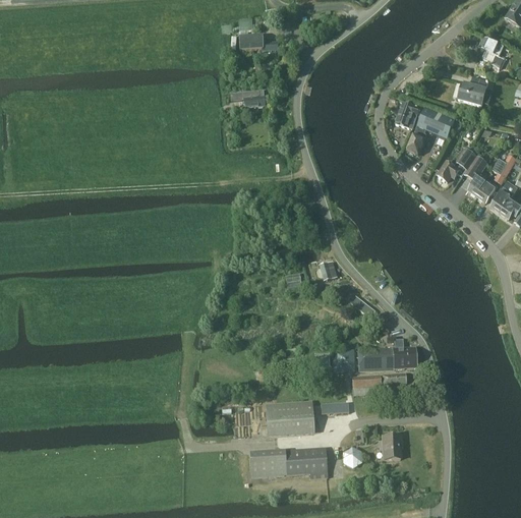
[(506,17),(519,26),(520,23),(520,1),(518,0),(514,5),(515,5),(512,10),(511,10),(506,17)]
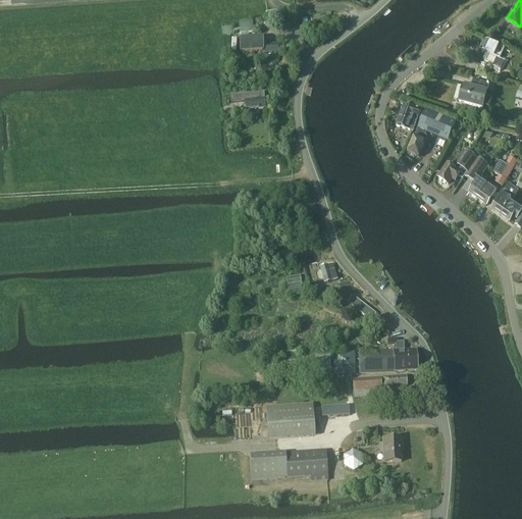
[(320,10),(321,14),(311,15),(312,24),(322,23),(322,19),(331,18),(330,9),(320,10)]
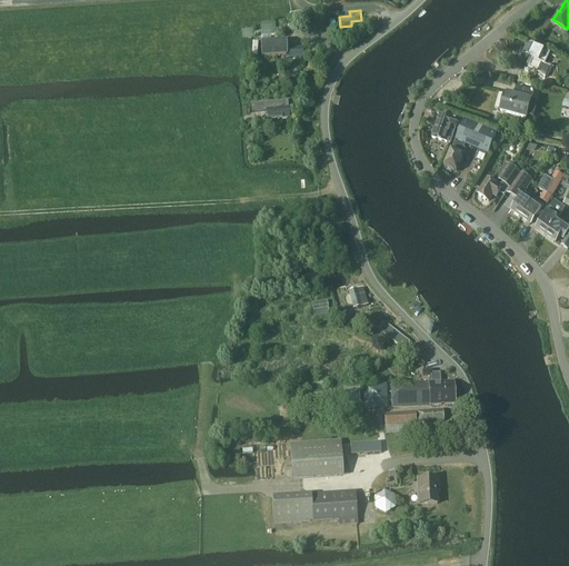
[(261,33),(276,32),(275,19),(260,20),(261,33)]
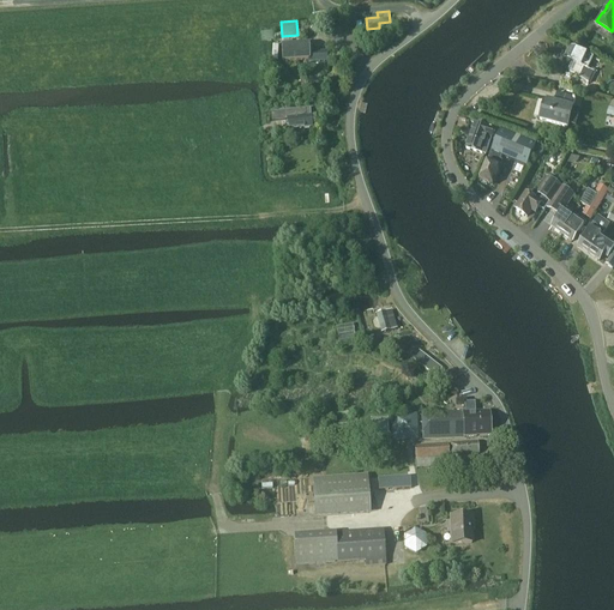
[(282,42),(282,58),(309,56),(309,59),(326,58),(326,47),(308,49),(308,41),(282,42)]
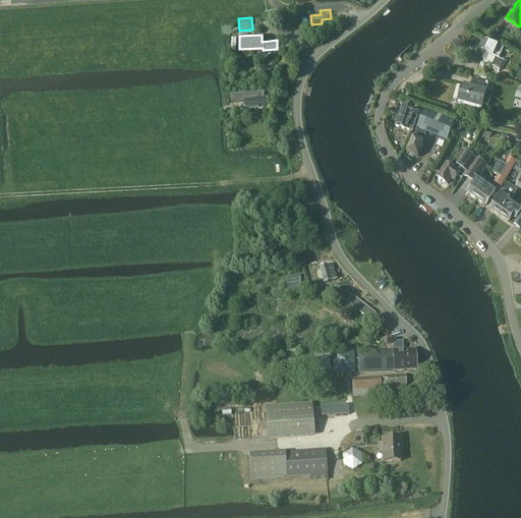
[(503,45),(483,36),(479,46),(499,55),(503,45)]
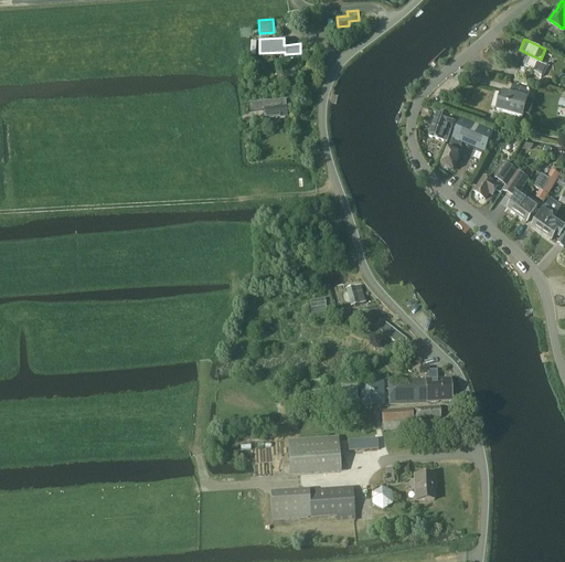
[(537,59),(533,70),(542,74),(546,63),(537,59)]
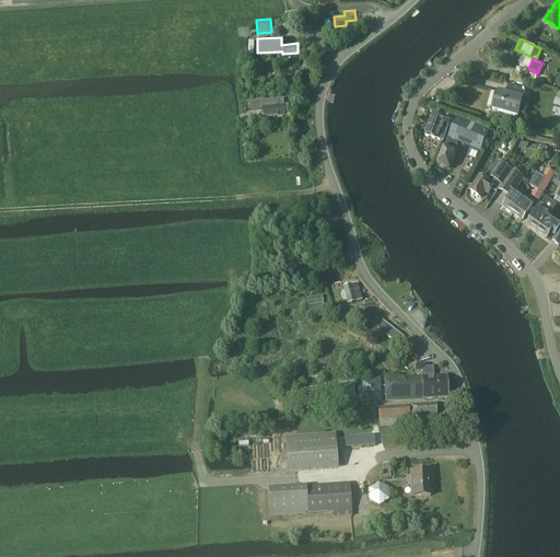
[(492,105),(517,113),(525,85),(508,81),(505,90),(498,88),(492,105)]
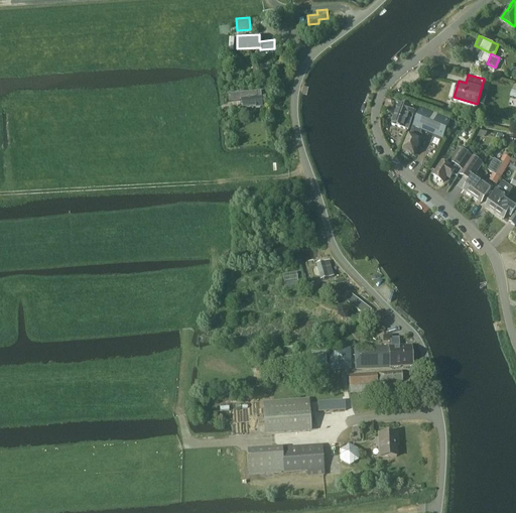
[(242,106),(262,105),(261,92),(256,92),(256,90),(228,92),(229,99),(241,98),(242,106)]
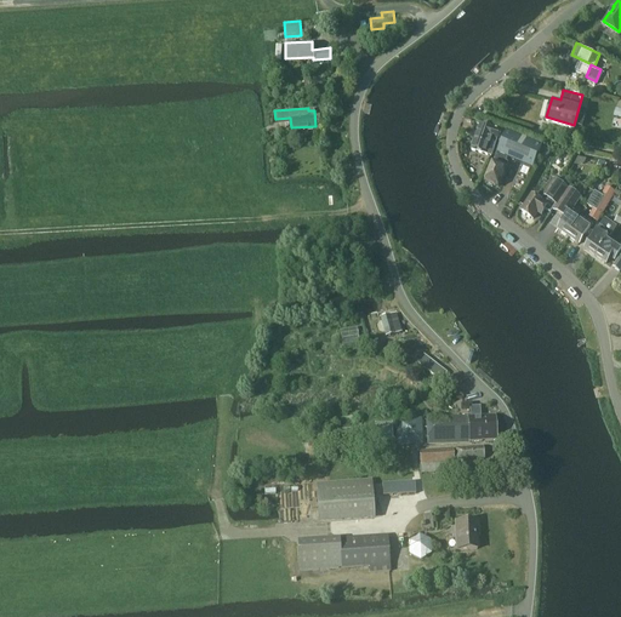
[(472,147),(486,152),(488,152),(493,153),(497,138),(502,127),(480,120),(472,147)]
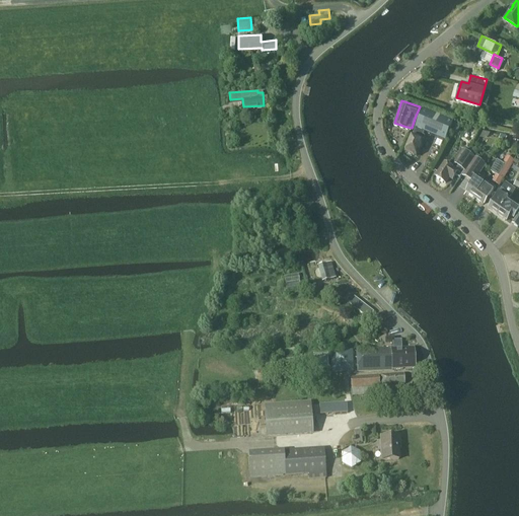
[(453,119),(424,106),(405,148),(416,153),(424,135),(422,134),(424,129),(445,138),(453,119)]
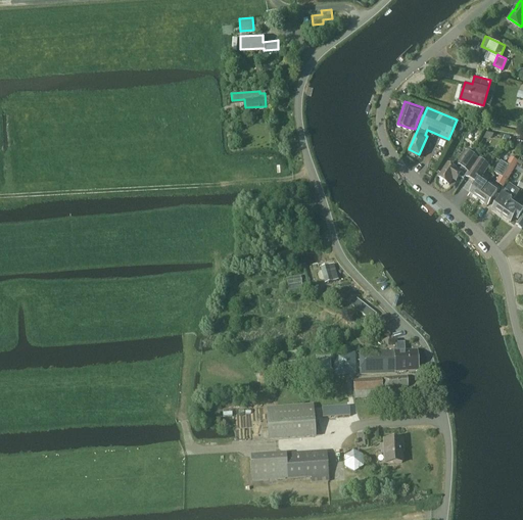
[(511,136),(505,133),(502,140),(509,142),(511,136)]
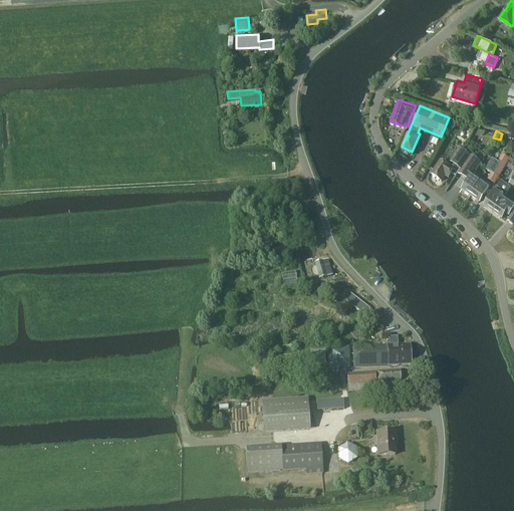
[(452,171),(455,174),(469,154),(466,151),(468,148),(461,144),(448,164),(441,159),(432,172),(441,178),(445,173),(448,176),(452,171)]
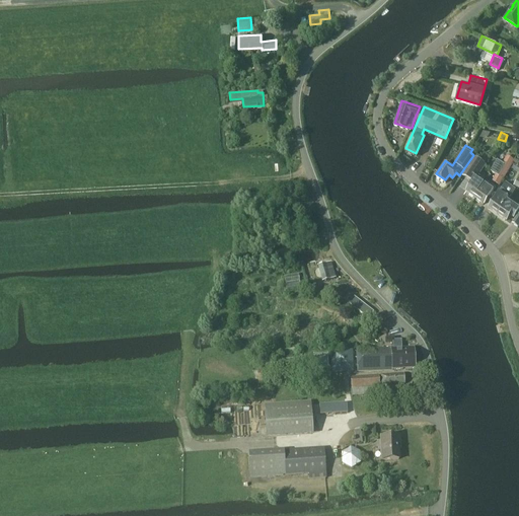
[(500,183),(514,158),(507,153),(503,160),(498,158),(491,169),(496,172),(493,178),(500,183)]
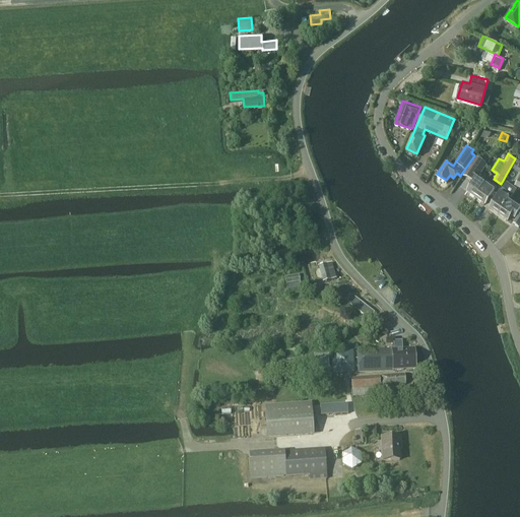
[(475,195),(484,182),(480,179),(482,175),(480,174),(479,175),(478,174),(485,163),(476,156),(464,173),(473,179),(466,188),(475,195)]
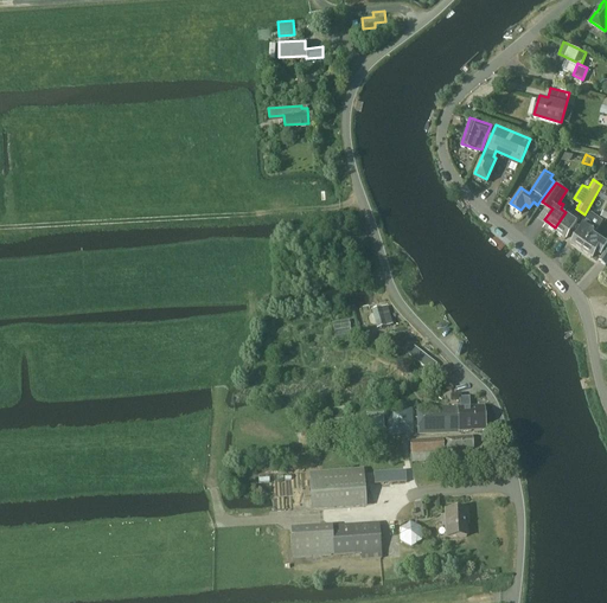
[(568,210),(566,212),(555,228),(566,235),(577,217),(579,217),(576,215),(576,213),(574,212),(573,215),(568,210)]
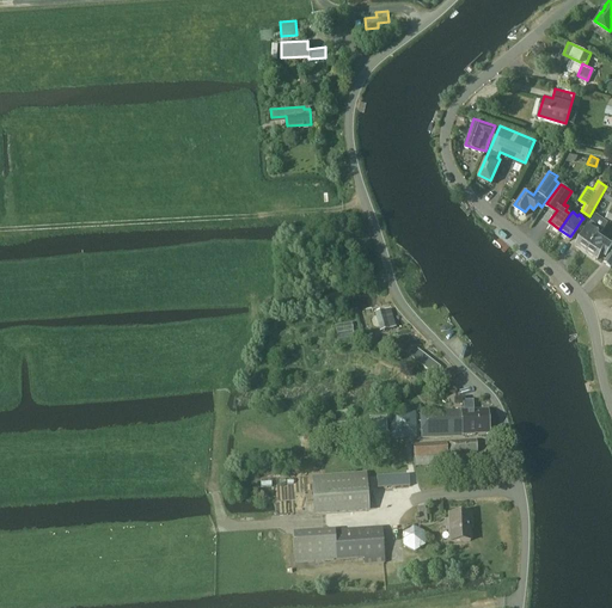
[(597,212),(576,241),(587,249),(598,233),(599,233),(600,232),(609,220),(597,212)]
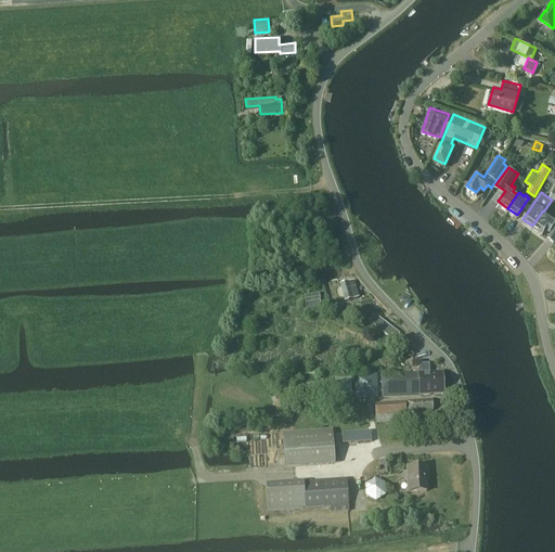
[(542,212),(532,226),(541,232),(546,225),(551,228),(554,221),(550,217),(551,215),(544,210),(543,212),(542,212)]
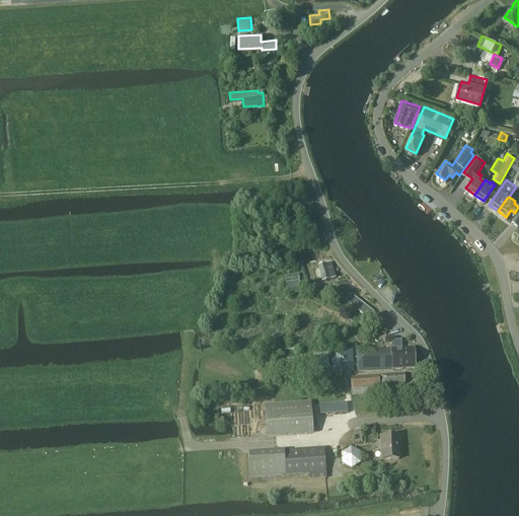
[(331,260),(317,264),(318,268),(316,268),(315,271),(316,276),(319,277),(321,277),(322,280),(336,276),(331,260)]
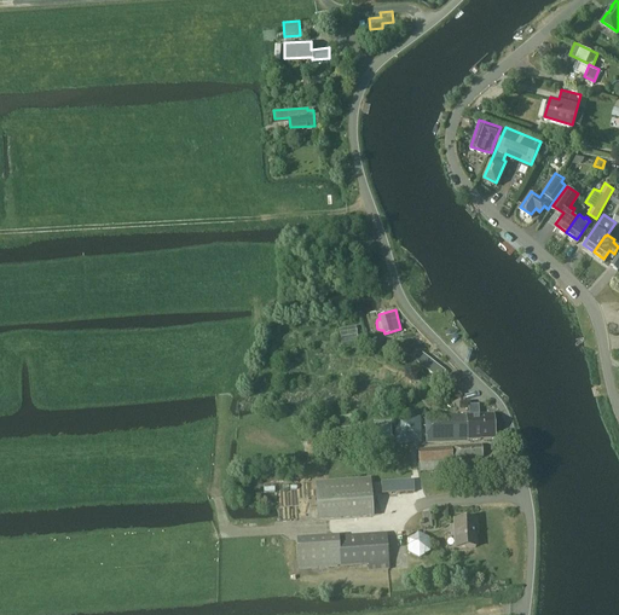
[(341,325),(342,338),(359,336),(357,323),(341,325)]
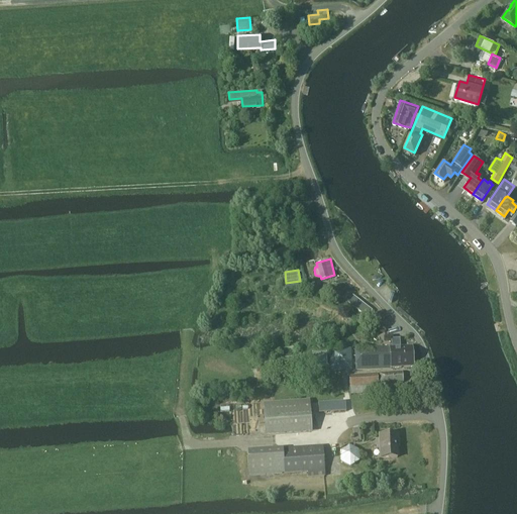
[(373,308),(352,293),(347,299),(367,315),(373,308)]
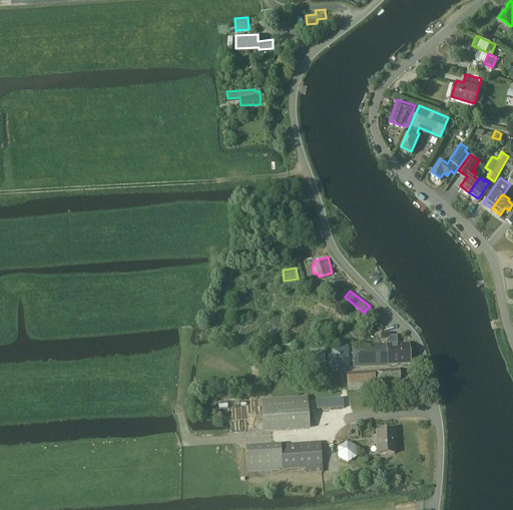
[(387,363),(410,362),(409,342),(397,343),(397,334),(389,334),(389,344),(387,344),(387,342),(353,343),(354,364),(387,363)]
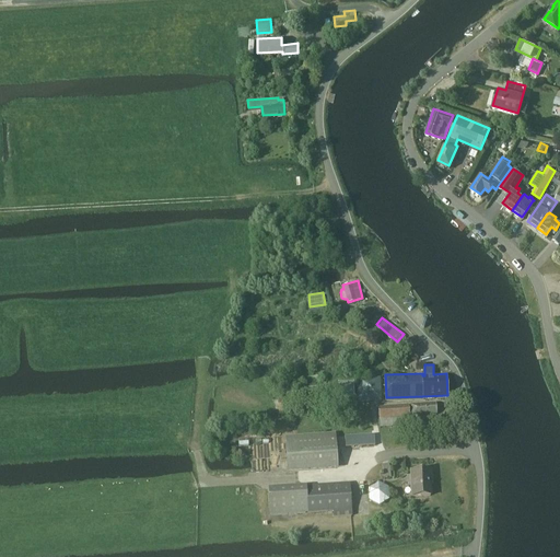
[(382,397),(382,374),(359,374),(359,397),(382,397)]
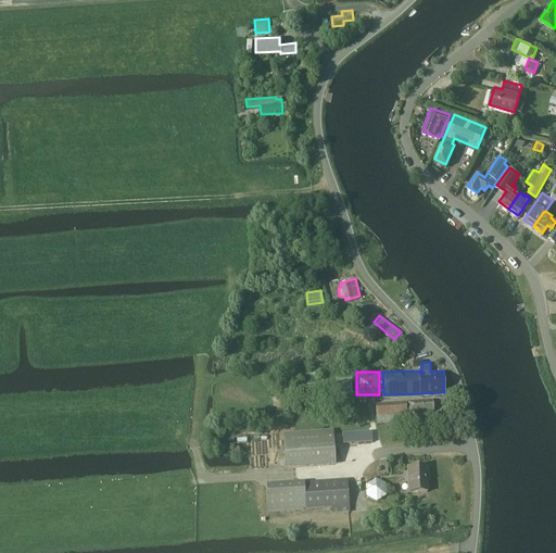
[(353,375),(337,375),(337,393),(352,393),(353,375)]
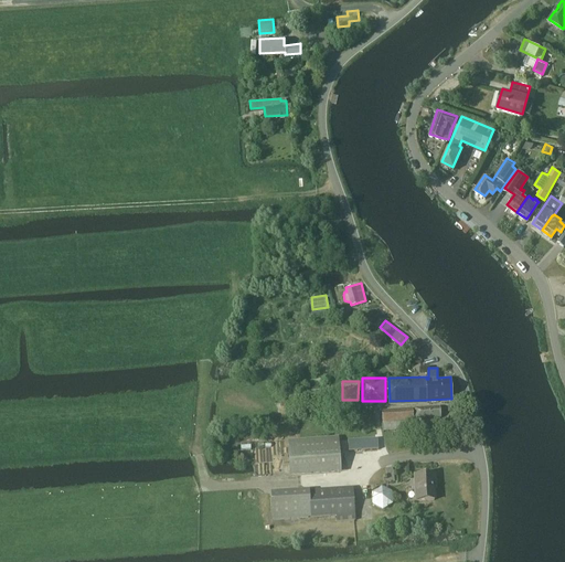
[(281,413),(295,412),(295,401),(280,401),(281,413)]
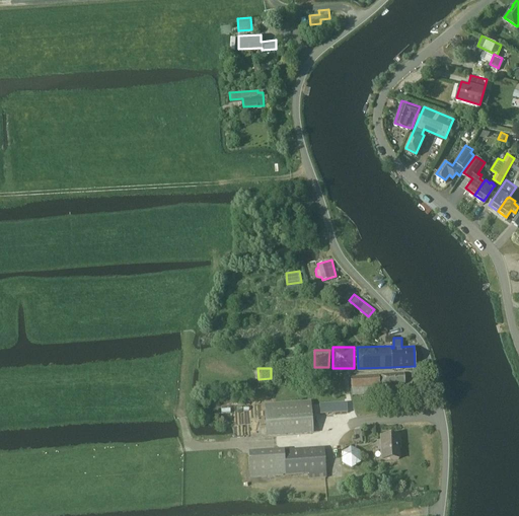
[(394,382),(404,382),(403,372),(381,373),(382,383),(387,382),(387,390),(385,390),(385,399),(395,398),(394,382)]
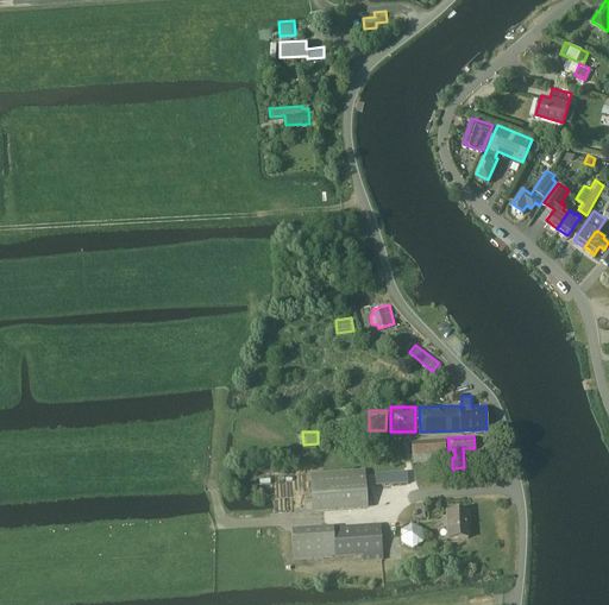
[(413,459),(446,458),(445,438),(412,439),(413,459)]
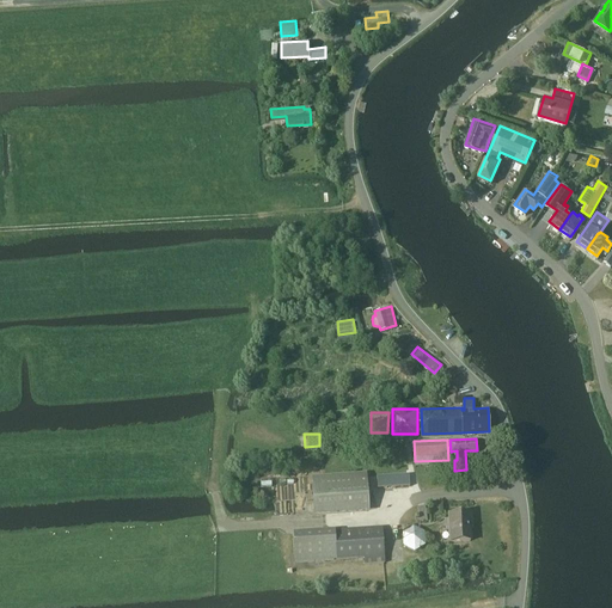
[(410,470),(378,471),(378,483),(411,483),(410,470)]
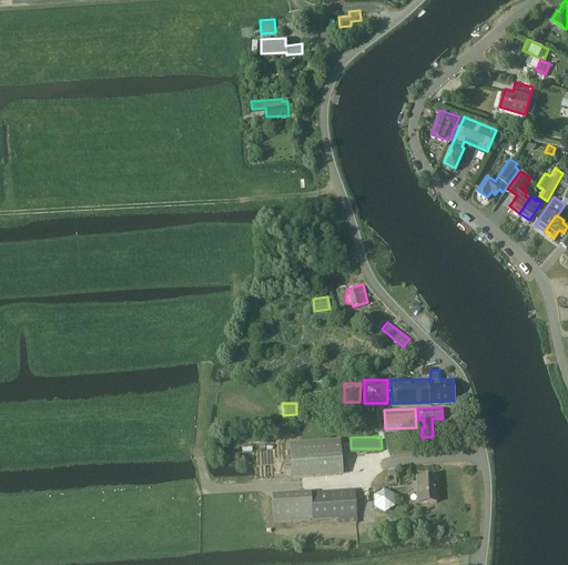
[(290,441),(291,454),(292,473),(342,470),(340,437),(290,441)]
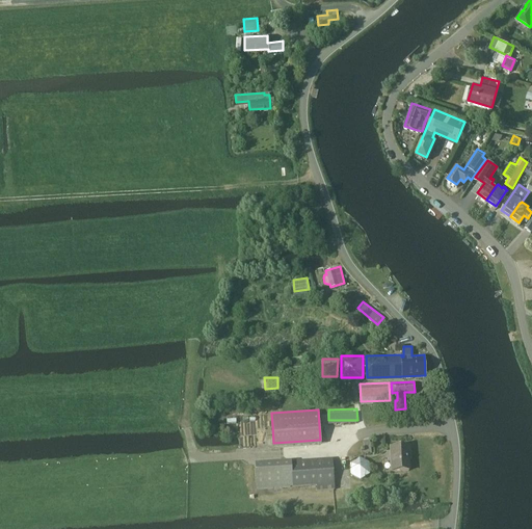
[(407,454),(409,454),(408,444),(390,445),(392,468),(408,467),(407,454)]
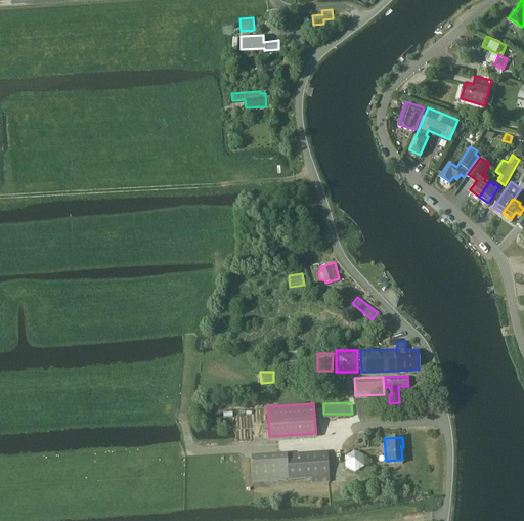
[(353,470),(367,461),(357,445),(343,454),(353,470)]
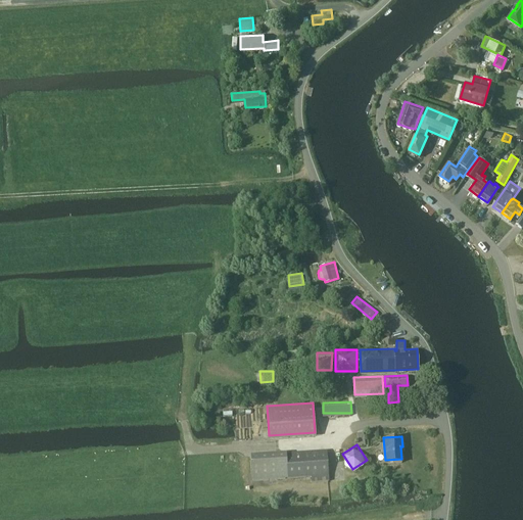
[(326,448),(285,452),(250,454),(252,479),(311,474),(312,480),(328,478),(326,448)]
